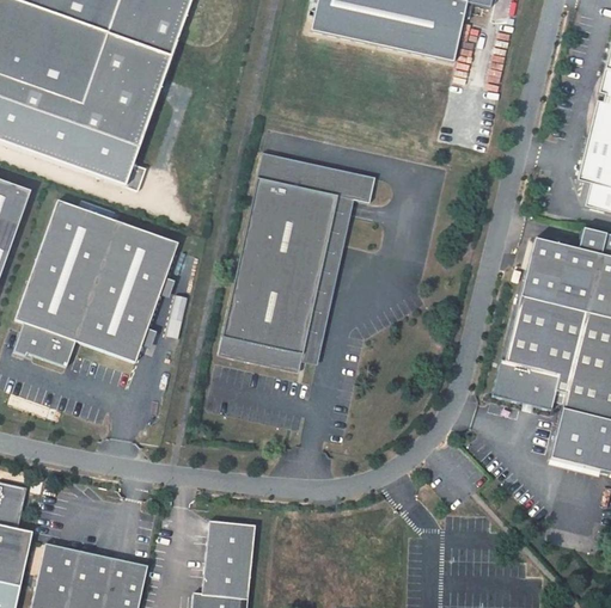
[(0,0),(0,97),(139,147),(190,0),(0,0)]
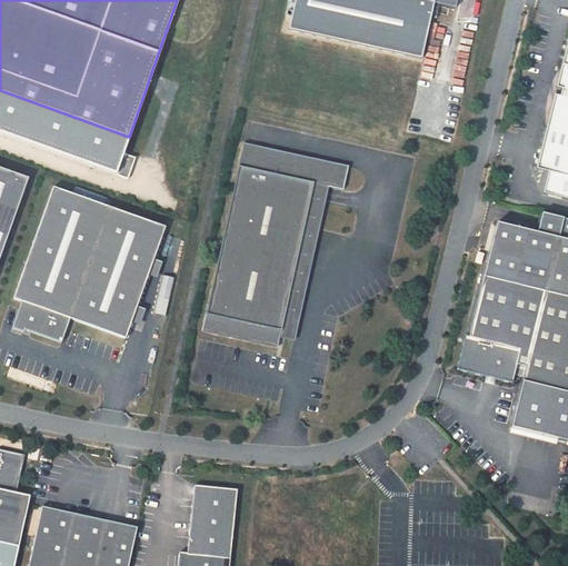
[(295,0),(289,27),(422,57),(435,2),(456,7),(457,0),(295,0)]
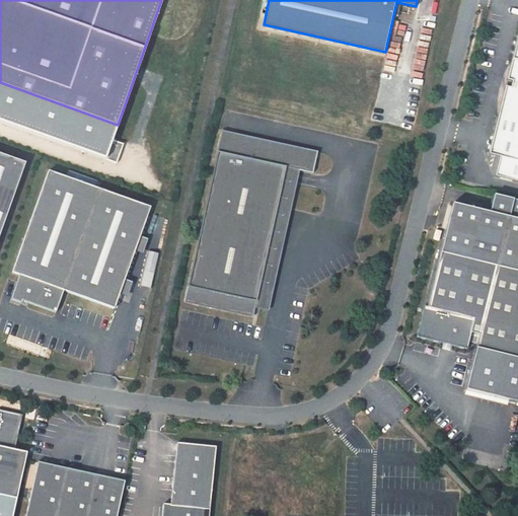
[(498,115),(489,152),(517,159),(517,60),(512,59),(507,78),(513,79),(511,86),(506,85),(498,115)]
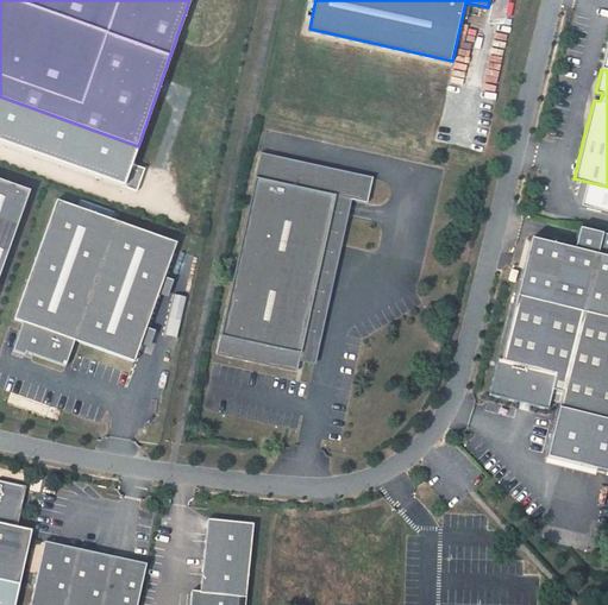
[(583,125),(584,134),(594,100),(600,101),(602,93),(595,92),(601,69),(599,73),(595,77),(595,79),(594,80),(591,83),(589,90),(587,99),(584,107),(583,115),(583,125)]
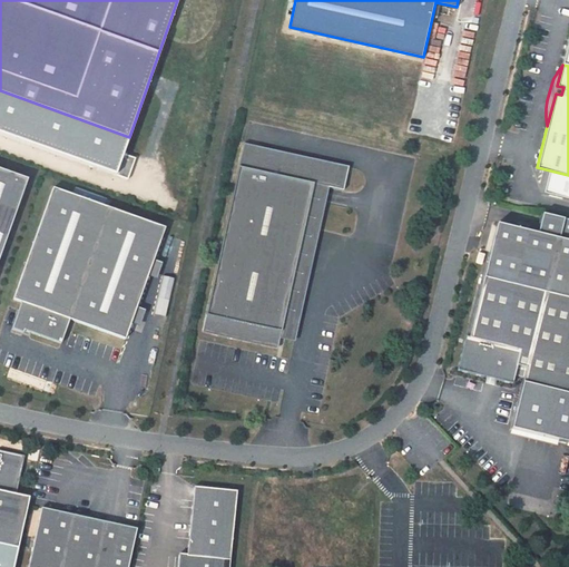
[(245,140),(204,328),(280,344),(281,335),(315,181),(330,184),(344,187),(350,163),(245,140)]
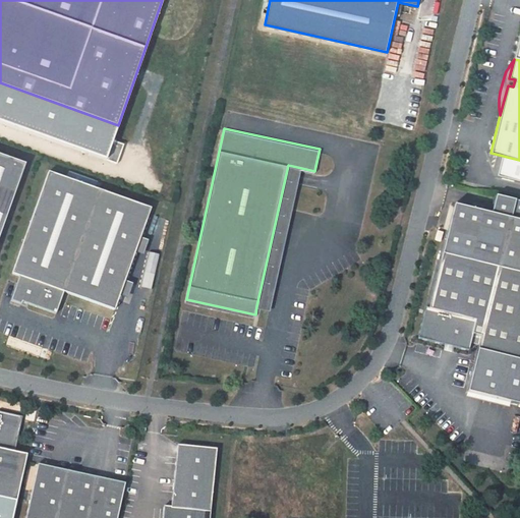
[(0,234),(26,161),(0,151),(0,234)]
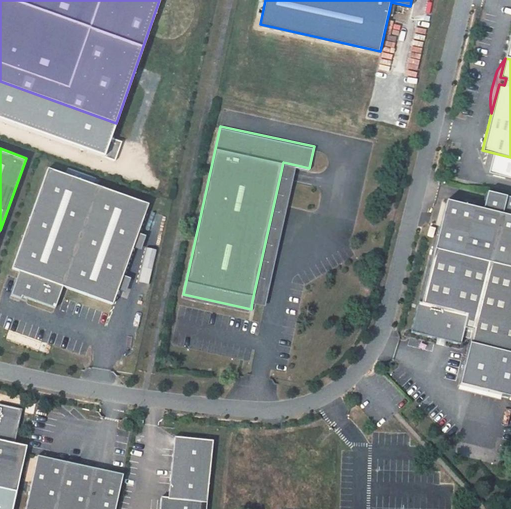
[(283,162),(252,301),(266,304),(288,203),(296,165),(283,162)]
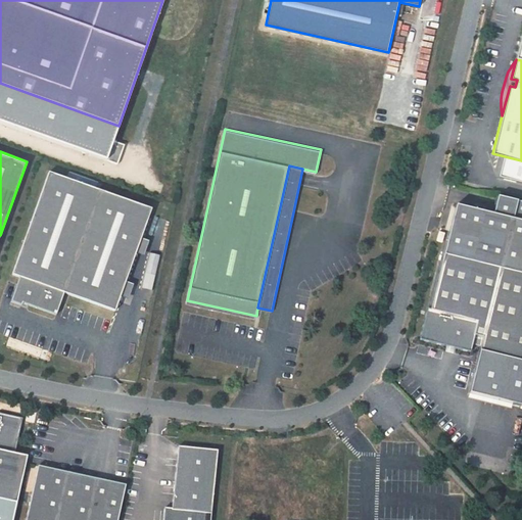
[(19,280),(12,299),(22,303),(24,300),(57,313),(61,300),(65,290),(115,309),(121,294),(127,279),(137,250),(142,236),(152,206),(50,171),(11,277),(19,280)]
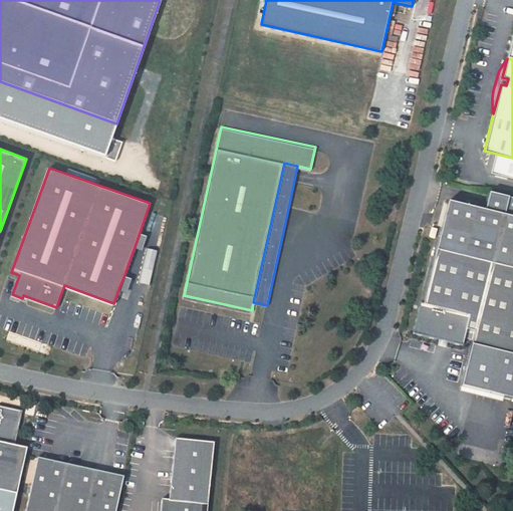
[(421,301),(413,331),(463,343),(465,336),(473,338),(463,379),(512,392),(512,215),(505,213),(509,195),(490,191),(486,209),(449,199),(437,248),(424,301),(421,301)]
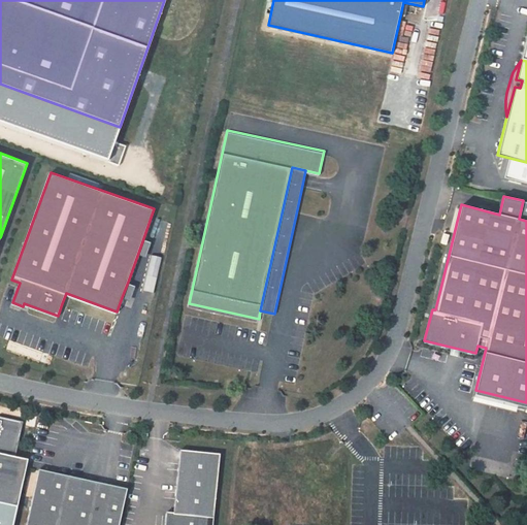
[(138,253),(146,256),(152,241),(143,238),(138,253)]
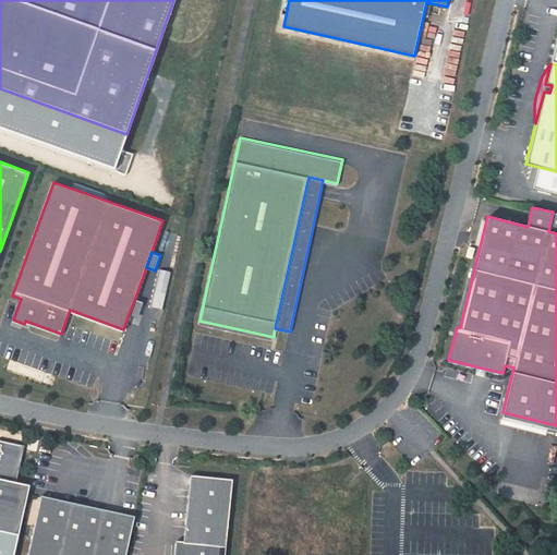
[(129,314),(138,317),(144,301),(135,298),(129,314)]
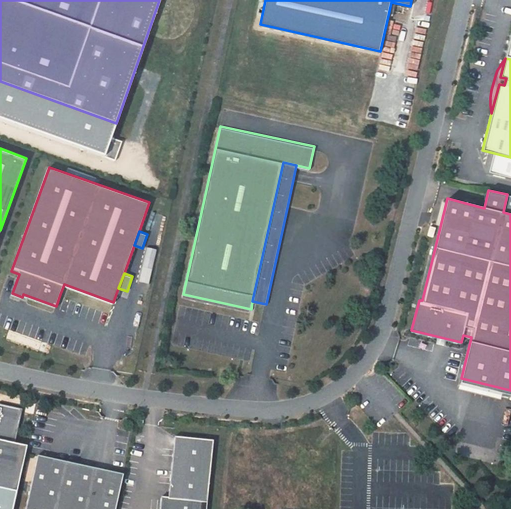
[(0,485),(17,489),(26,450),(28,444),(16,441),(23,407),(0,401),(0,485)]
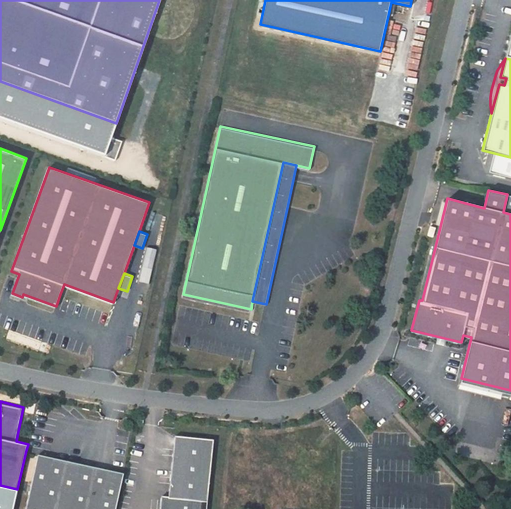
[(175,434),(170,496),(208,500),(214,438),(175,434)]
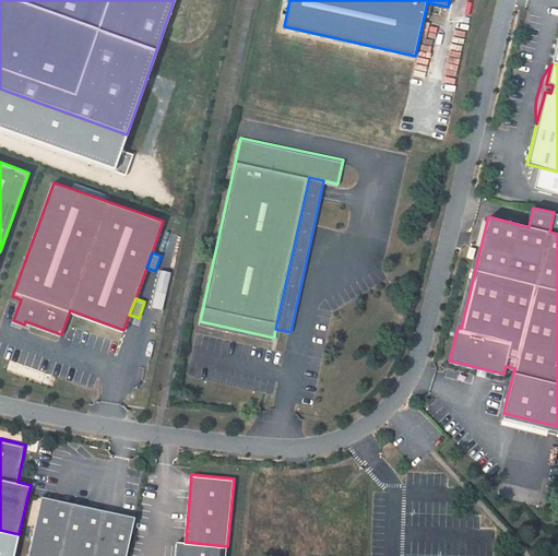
[(43,495),(28,555),(126,555),(135,516),(43,495)]
